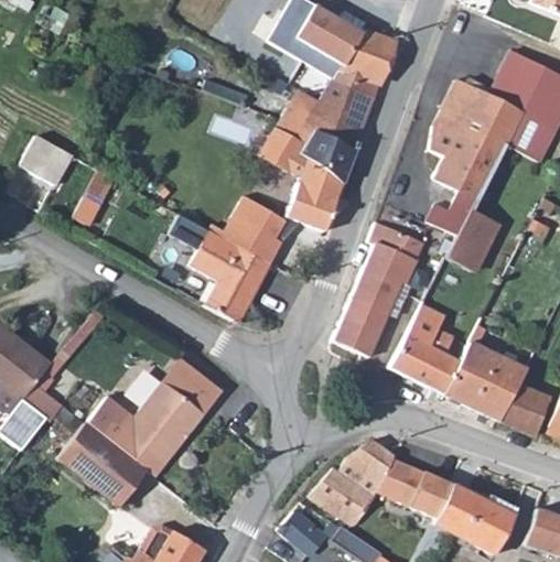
[(334,77),(335,75),(377,96),(397,41),(364,29),(367,23),(345,10),(340,19),(307,0),(298,0),(273,42),(334,77)]
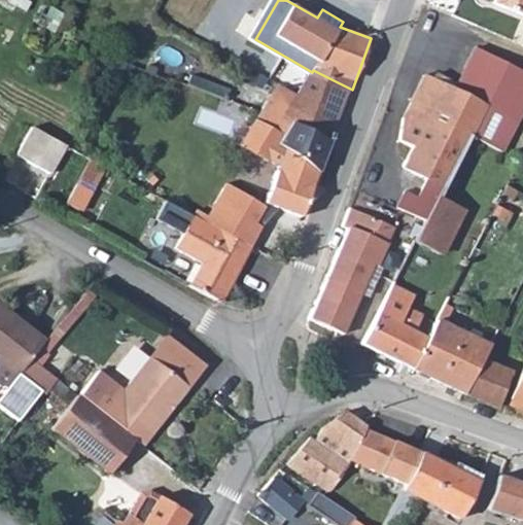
[(498,0),(497,2),(522,11),(522,0),(498,0)]
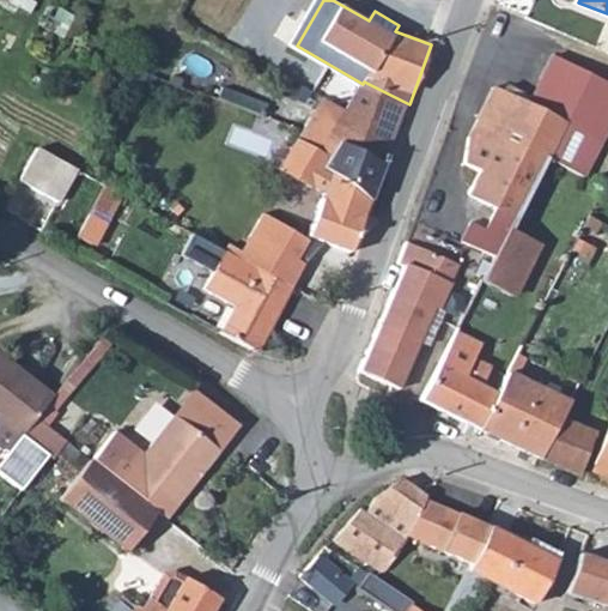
[(536,98),(534,103),(565,120),(548,155),(588,175),(607,134),(607,79),(557,54),(536,98)]
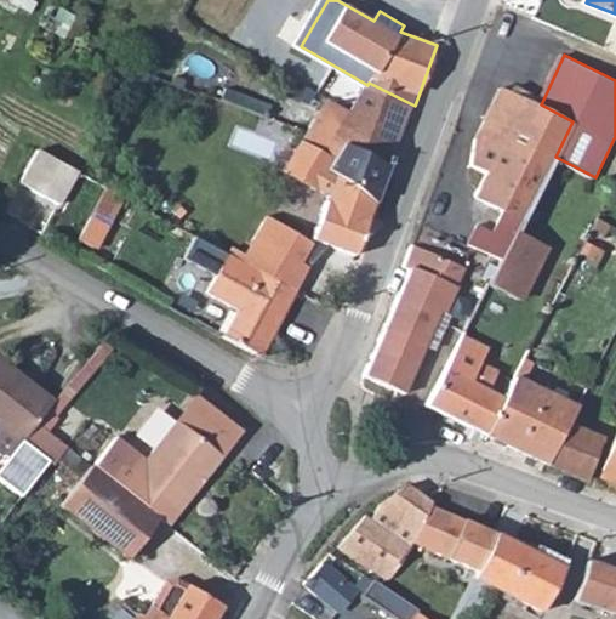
[(331,97),(314,124),(304,138),(337,157),(330,168),(378,202),(383,189),(381,189),(389,166),(392,166),(399,148),(381,142),(388,129),(404,135),(415,106),(369,83),(368,85),(353,109),(331,97)]
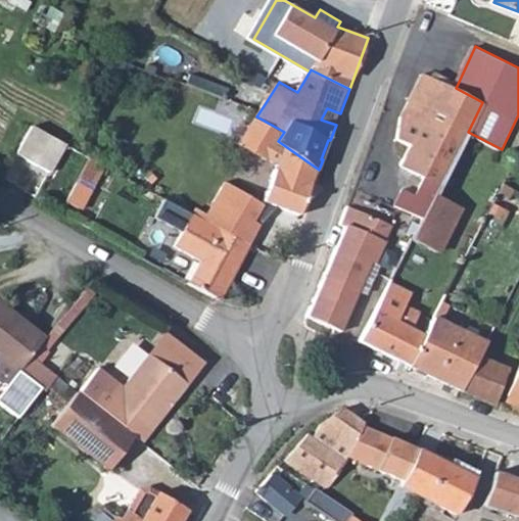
[(433,78),(456,88),(458,84),(435,73),(433,78)]
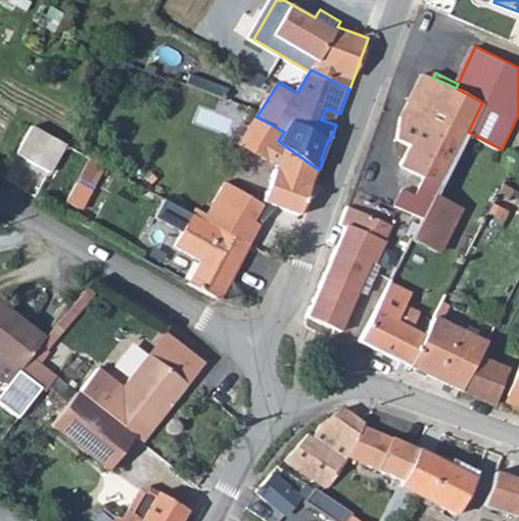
[(425,74),(404,116),(399,138),(413,145),(406,157),(403,162),(404,164),(427,177),(441,184),(468,132),(482,102),(456,88),(433,78),(425,74)]
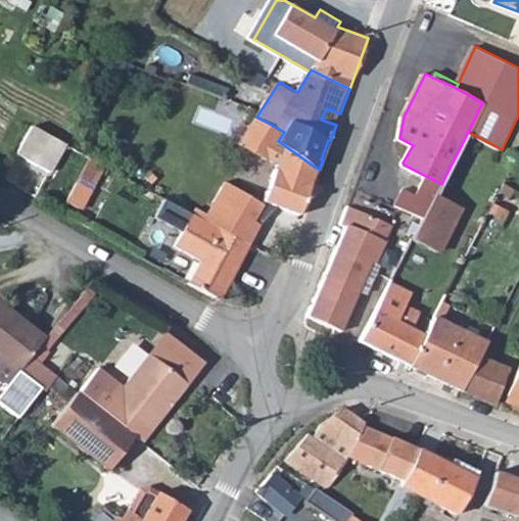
[(336,125),(340,113),(327,108),(321,120),(336,125)]
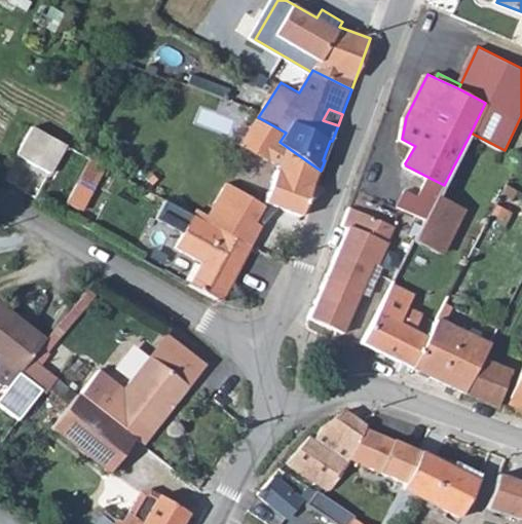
[(321,171),(280,142),(286,133),(258,117),(243,144),(271,160),(271,158),(281,164),(267,201),(304,215),(321,171)]
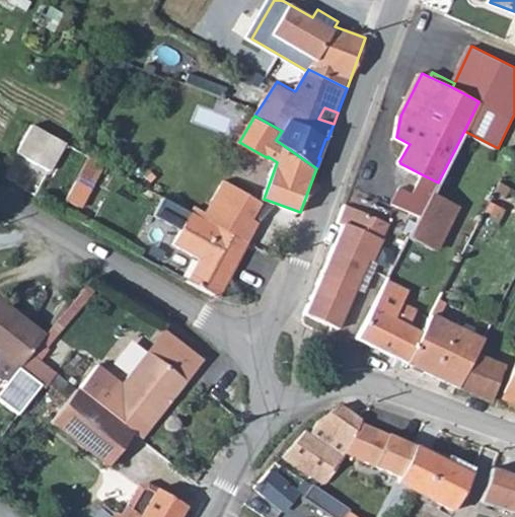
[(33,124),(19,151),(53,169),(68,143),(33,124)]
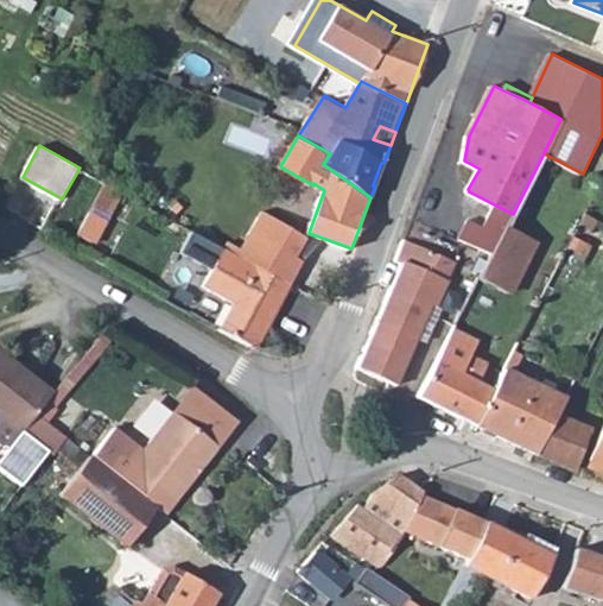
[(461,238),(494,252),(513,214),(496,206),(486,226),(470,219),(461,238)]
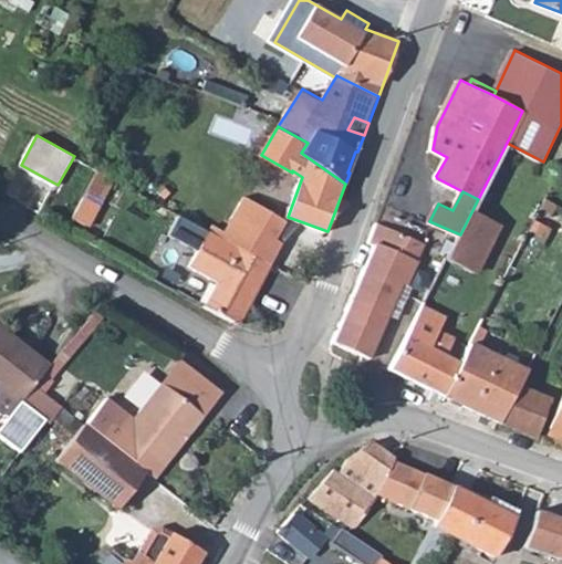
[(100,205),(85,197),(74,218),(90,226),(100,205)]
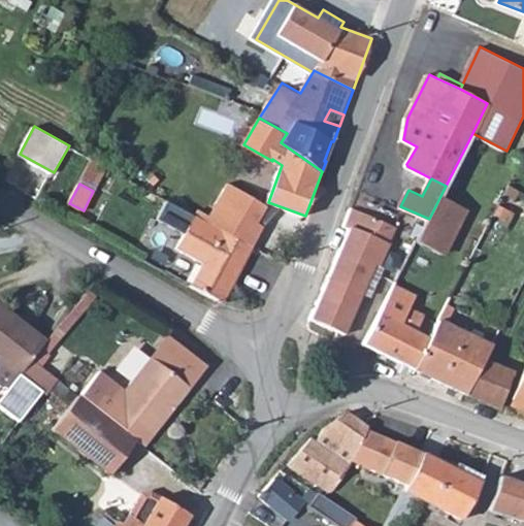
[(523,191),(512,185),(505,196),(517,202),(523,191)]
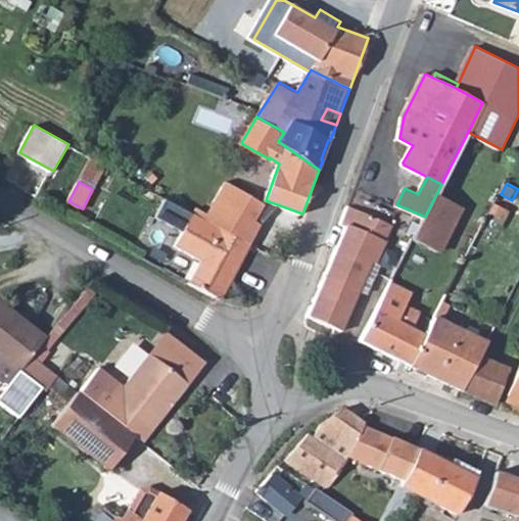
[(425,217),(414,238),(440,251),(463,206),(436,194),(425,217)]
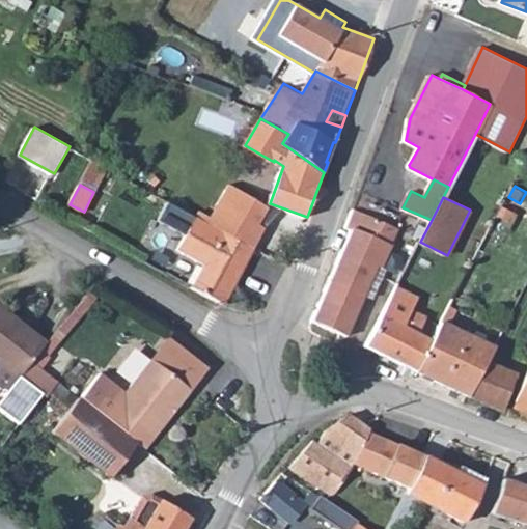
[(225,203),(214,224),(213,226),(255,248),(266,227),(225,203)]
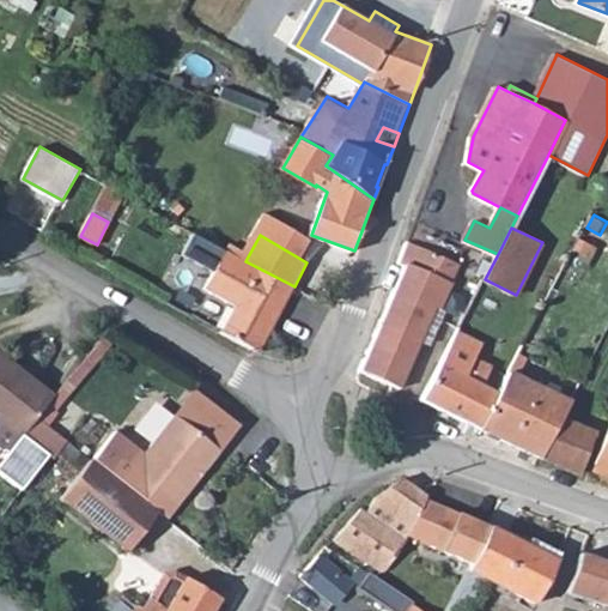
[(408,265),(362,369),(401,387),(423,339),(431,343),(441,324),(431,320),(437,307),(443,309),(463,264),(411,241),(402,261),(408,265)]
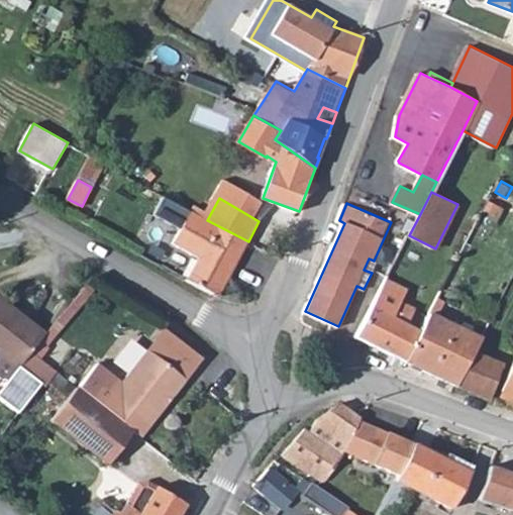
[(205,249),(189,279),(220,295),(248,241),(207,220),(208,218),(192,209),(179,235),(205,249)]
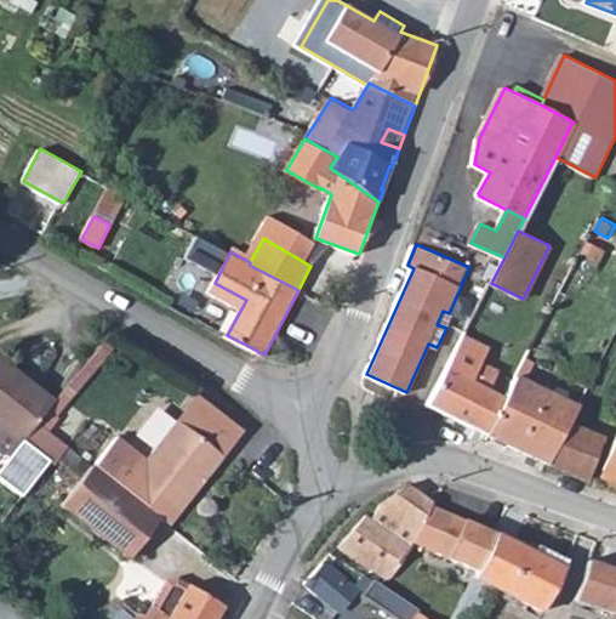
[(429,403),(489,433),(507,397),(491,390),(501,370),(484,361),(491,347),(466,334),(429,403)]
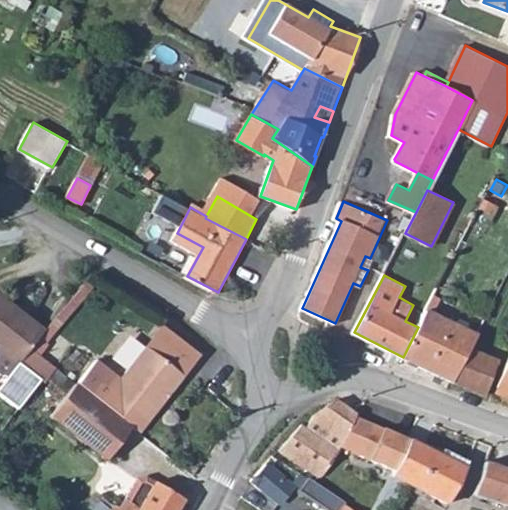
[(0,367),(32,393),(43,378),(21,362),(32,347),(46,329),(0,294),(0,367)]
